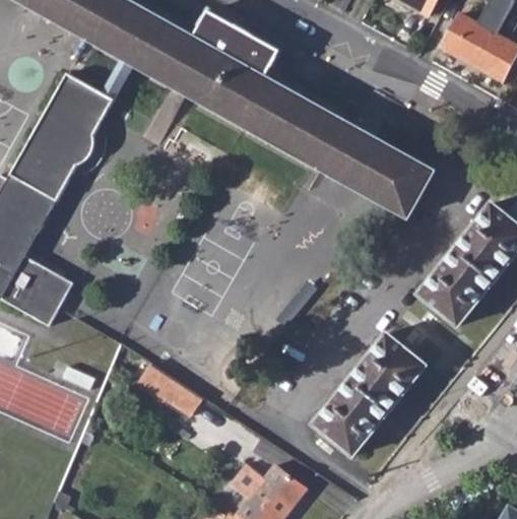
[(18,0),(119,57),(133,64),(168,84),(317,168),(391,209),(407,217),(431,178),(434,172),(405,156),(265,78),(280,51),(207,10),(193,38),(181,30),(127,0),(18,0)]
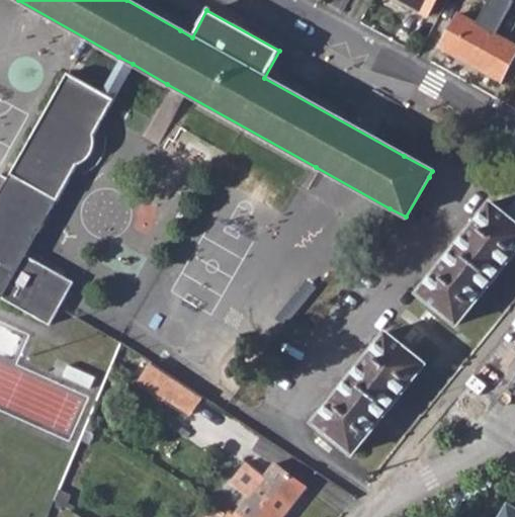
[(168,0),(190,13),(180,30),(192,37),(206,10),(188,0),(168,0)]
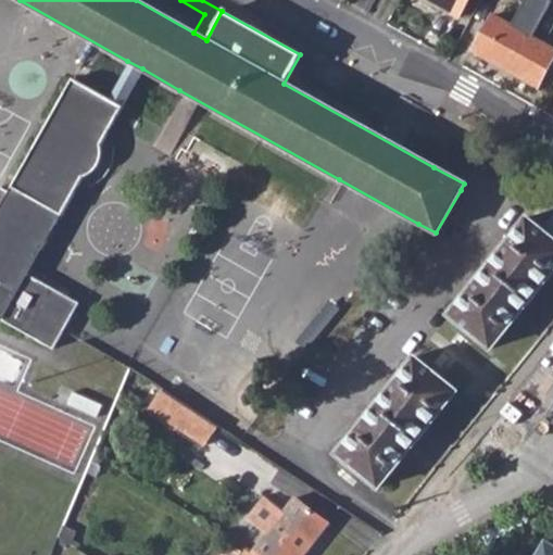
[(426,0),(453,14),(461,0),(426,0)]
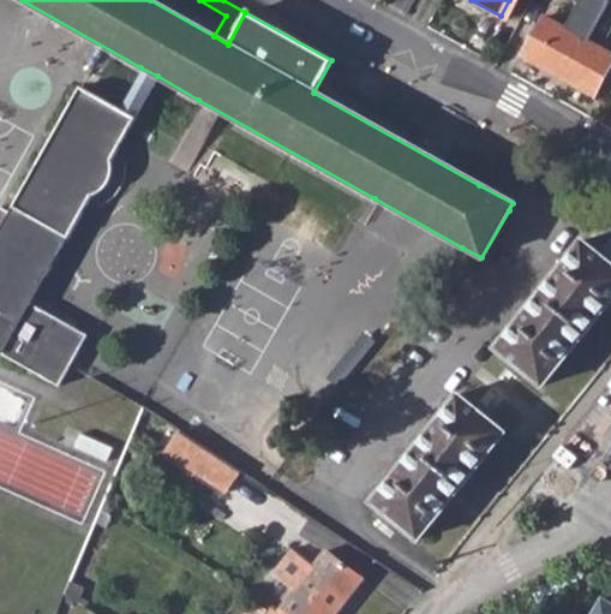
[(610,54),(539,15),(519,54),(589,94),(610,54)]
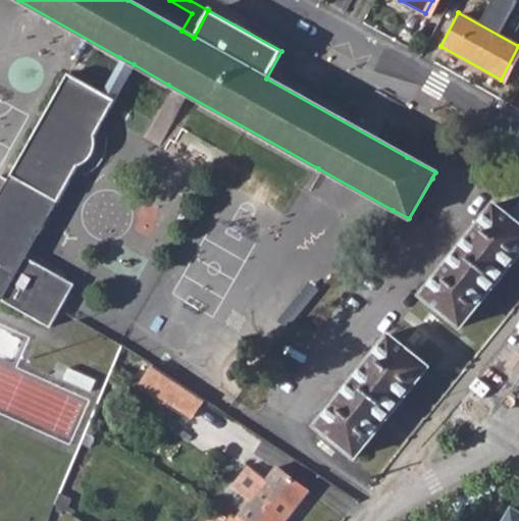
[(119,57),(100,93),(113,101),(134,64),(119,57)]
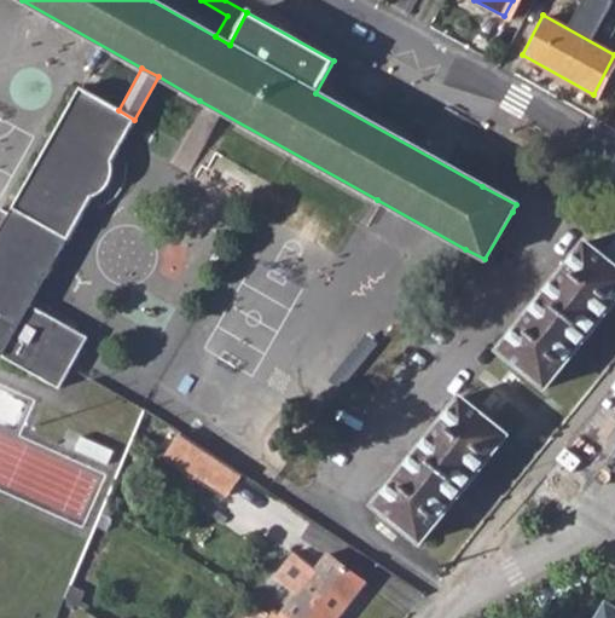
[(134,120),(119,110),(79,88),(11,211),(12,211),(9,217),(0,213),(0,358),(38,379),(35,385),(50,386),(58,391),(74,362),(86,352),(81,350),(86,339),(29,307),(65,241),(68,242),(92,196),(98,194),(104,188),(110,178),(114,166),(114,156),(134,120)]
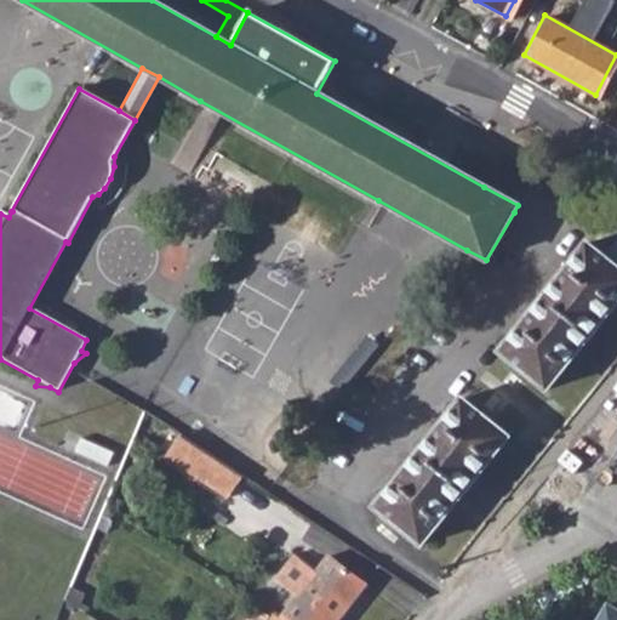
[(586,244),(500,352),(514,364),(509,370),(518,377),(523,371),(547,391),(616,302),(616,268),(612,265),(616,257),(607,250),(603,257),(586,244)]
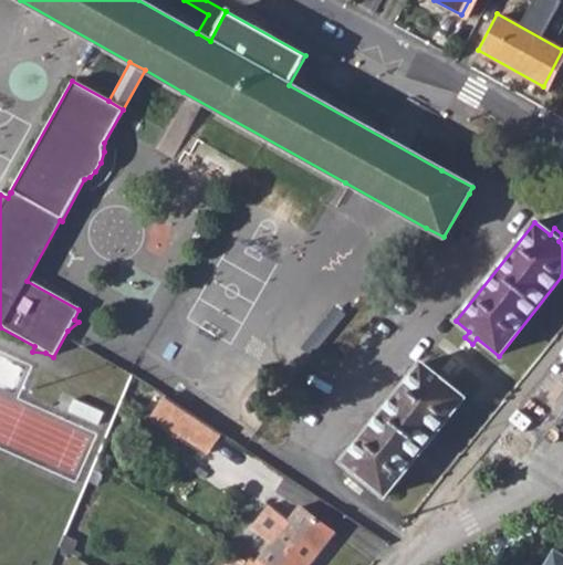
[(344,458),(341,462),(347,468),(354,472),(348,479),(357,487),(363,480),(367,483),(384,497),(464,399),(442,382),(447,375),(439,369),(434,375),(420,365),(344,458)]
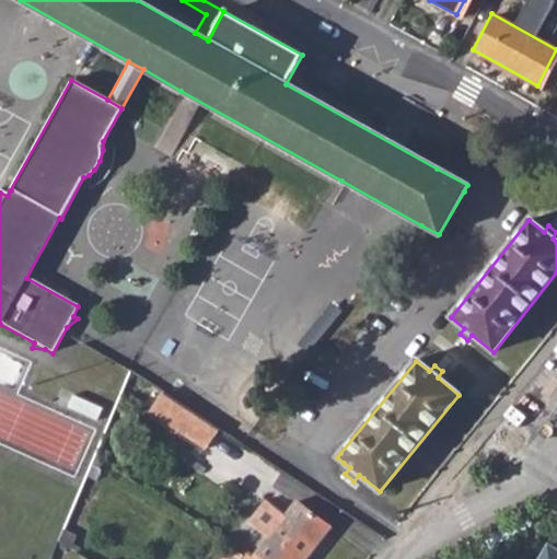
[(162,388),(149,409),(206,446),(220,424),(162,388)]
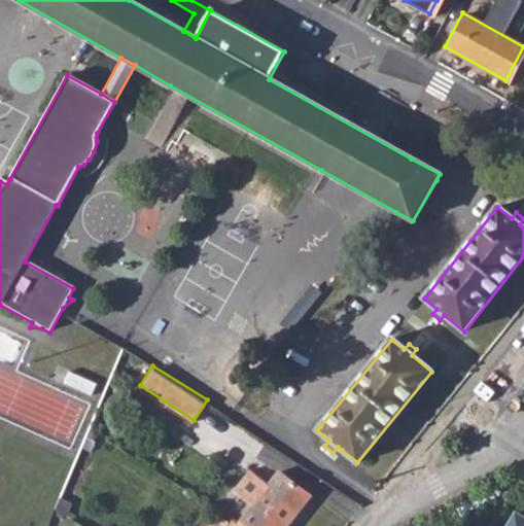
[(259,439),(233,421),(224,433),(250,452),(259,439)]
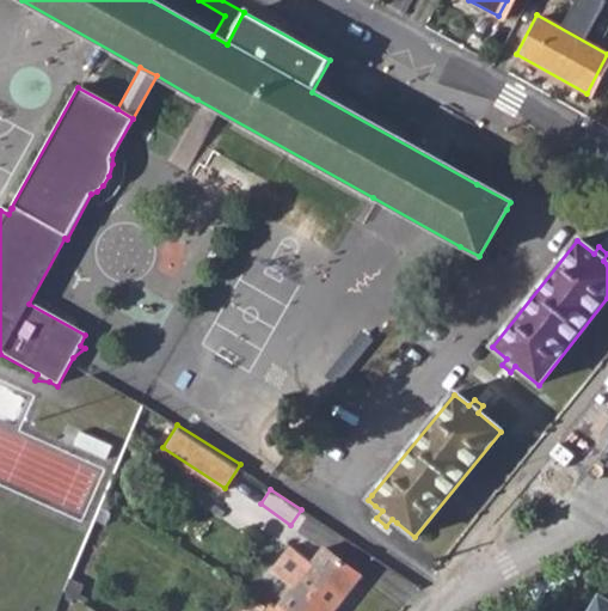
[(320,544),(275,603),(286,610),(329,610),(358,574),(320,544)]
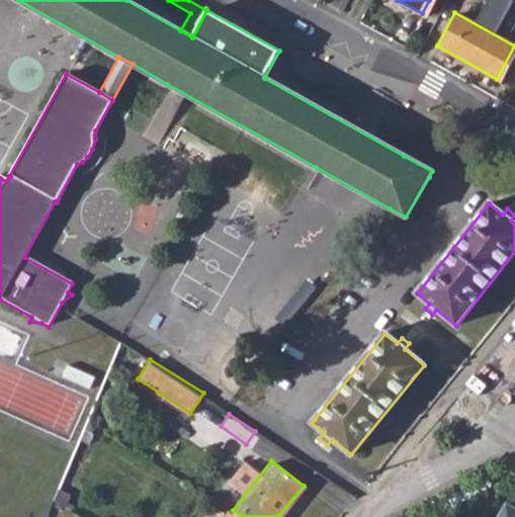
[(57,487),(53,497),(62,503),(68,492),(57,487)]
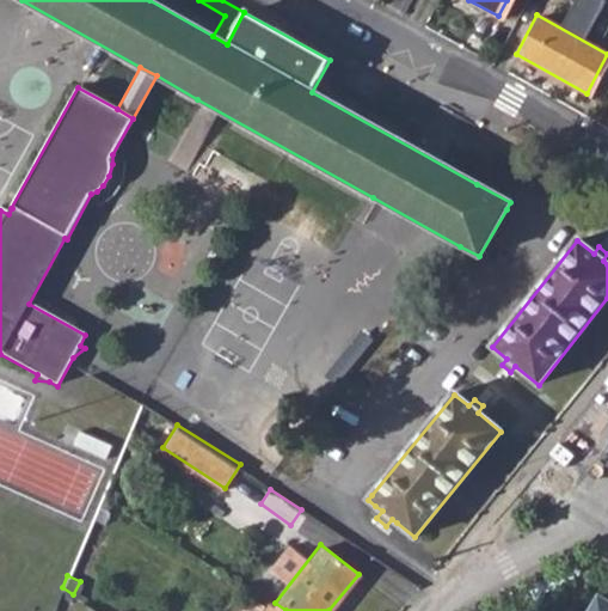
[(589,610),(607,610),(607,603),(599,597),(589,610)]
